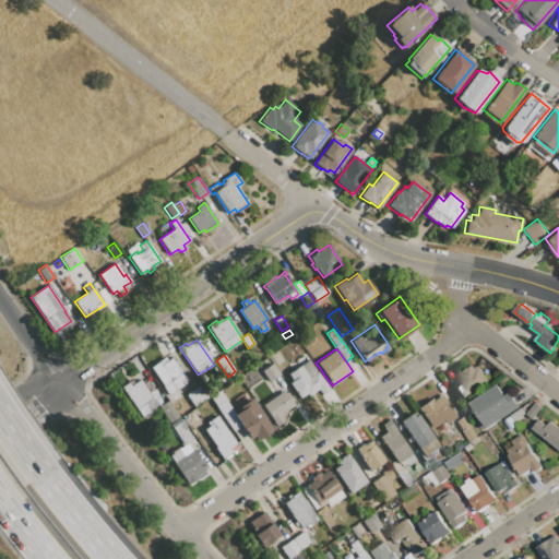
[(167,360),(173,357),(188,380),(182,384),(182,385),(168,394),(150,367),(158,361),(161,365),(167,360)]
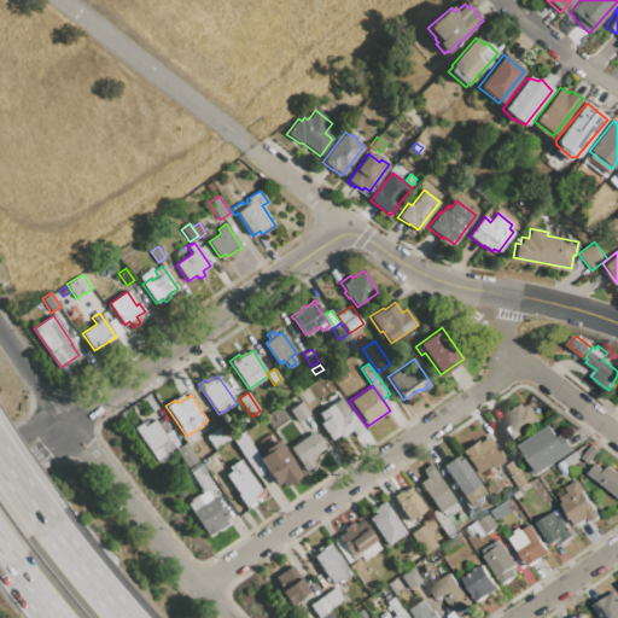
[(332,404),(342,418),(351,412),(342,397),(332,404)]
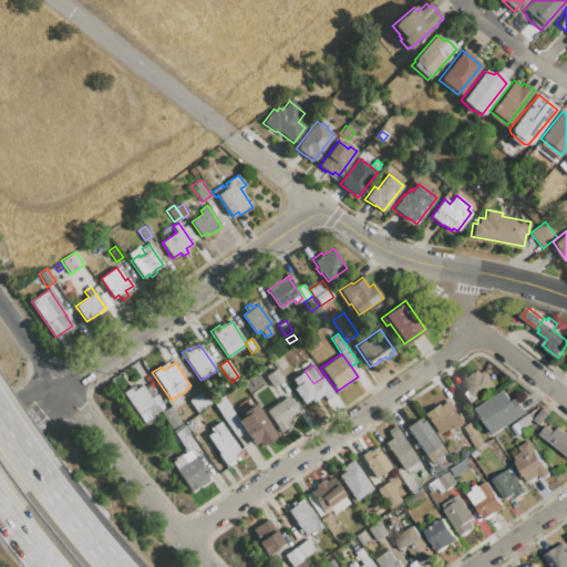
[(272,387),(266,377),(276,369),(284,379),(272,387)]
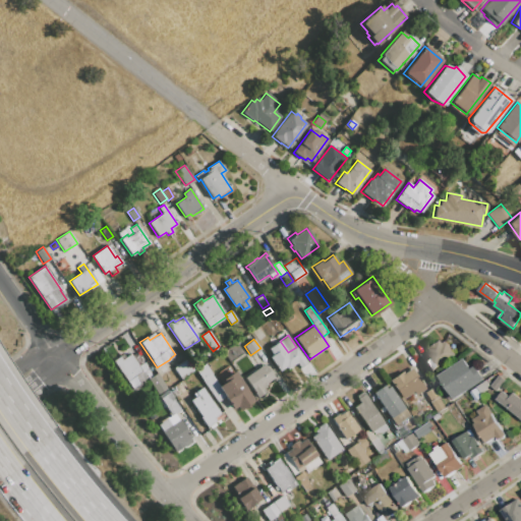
[(269,357),(273,354),(269,349),(280,341),(288,352),(296,347),(303,358),(307,363),(300,367),(296,362),(287,369),(286,366),(279,371),(269,357)]
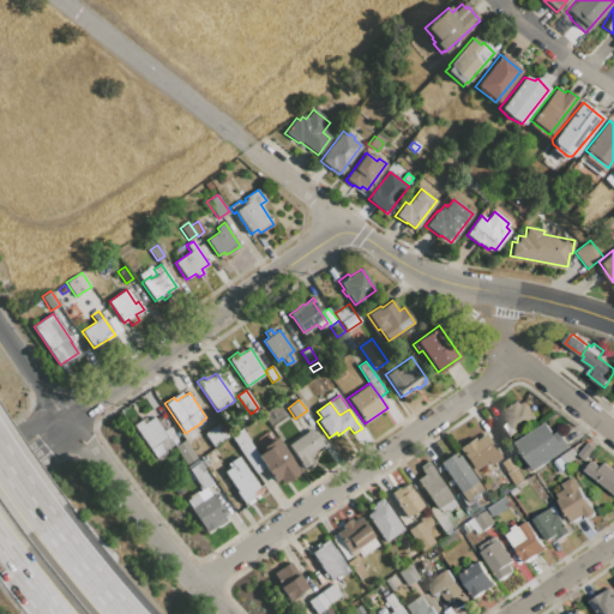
[(527,405),(528,405),(537,420),(507,439),(499,426),(506,422),(503,417),(507,415),(505,411),(519,402),(522,405),(525,403),(527,405)]
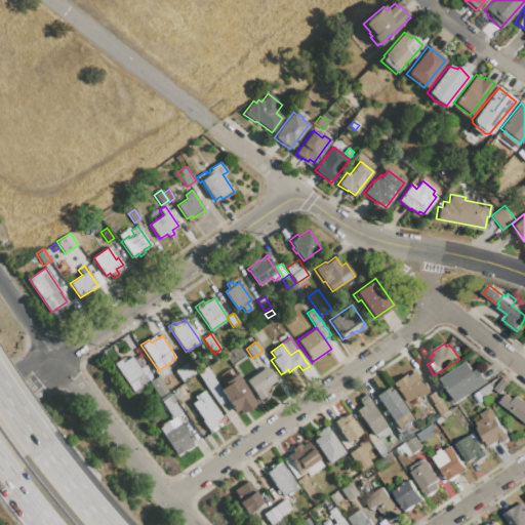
[(131,357),(139,369),(145,366),(149,372),(145,375),(144,373),(135,378),(128,384),(114,363),(120,359),(122,363),(131,357)]
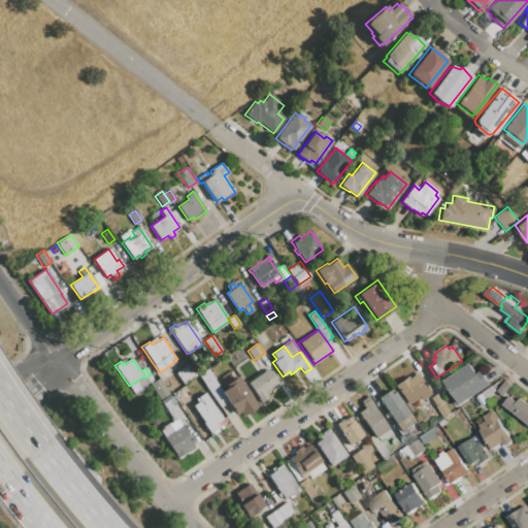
[(175,373),(191,363),(198,373),(184,384),(175,373)]
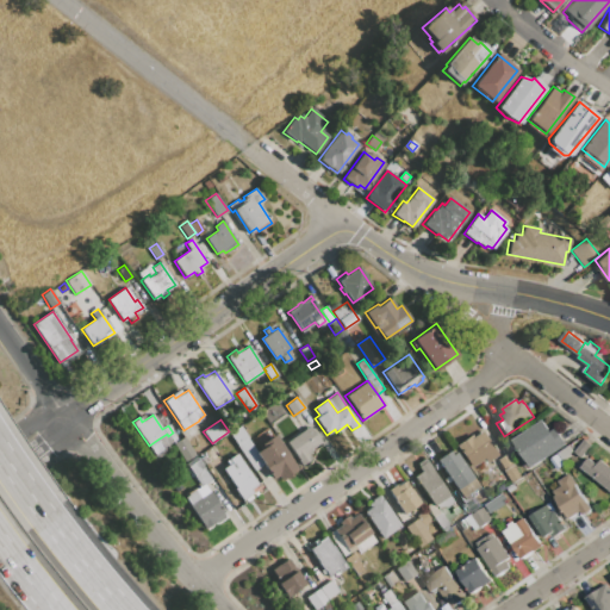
[(533,467),(515,441),(543,422),(551,434),(556,430),(566,446),(561,448),(533,467)]
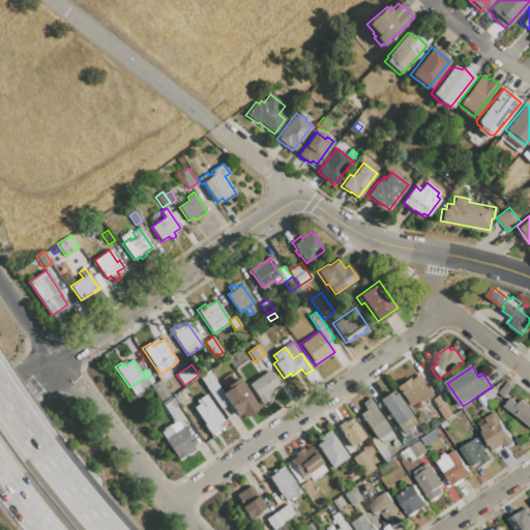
[(228,404),(221,394),(224,392),(208,371),(199,377),(221,409),(228,404)]
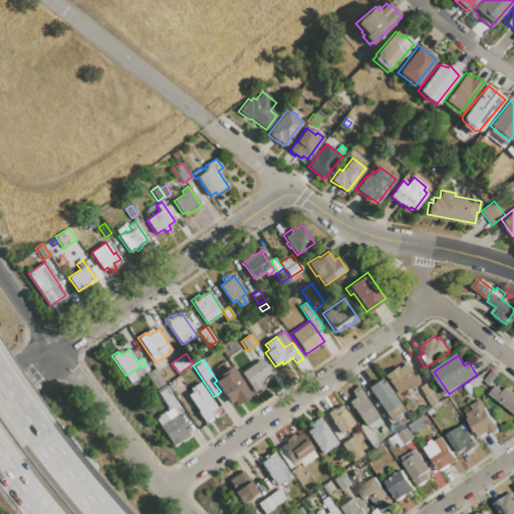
[(240,373),(260,359),(269,372),(260,379),(261,381),(259,383),(262,388),(253,393),(240,373)]
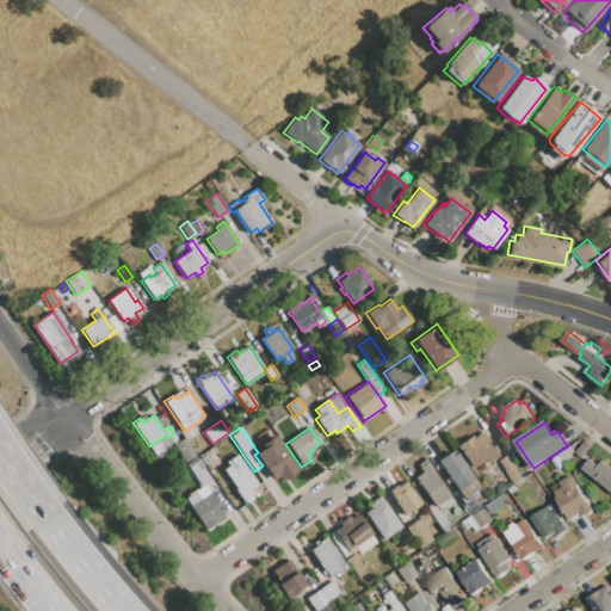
[(482,432),(498,456),(488,462),(486,460),(471,468),(456,445),(471,436),(473,438),(482,432)]
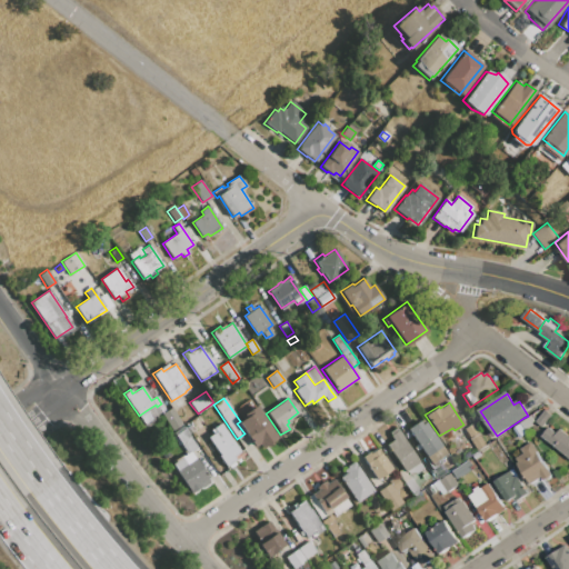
[(278,437),(262,448),(259,443),(255,447),(245,433),(237,423),(240,421),(246,417),(243,415),(256,406),(278,437)]
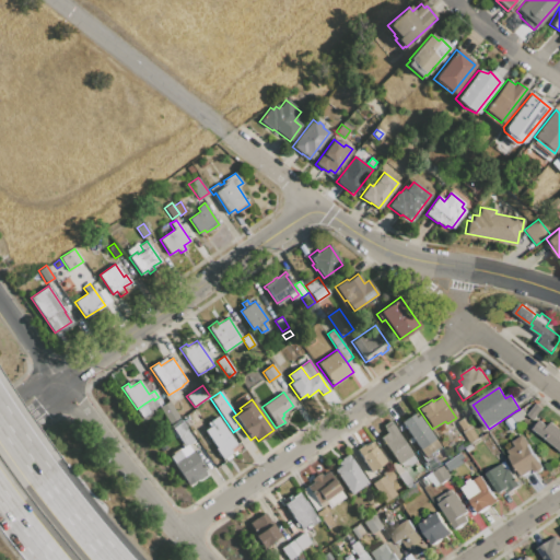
[(168,401),(179,418),(170,424),(159,407),(168,401)]
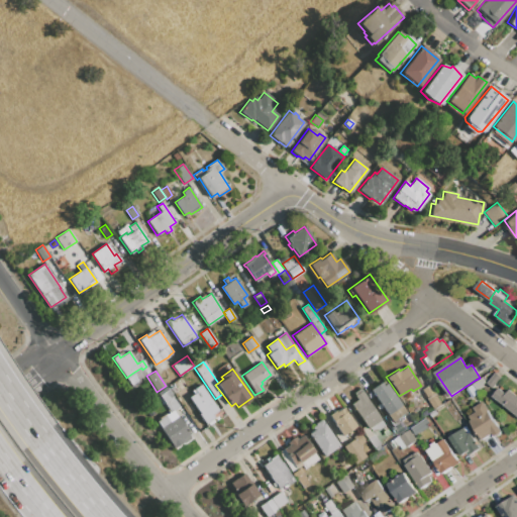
[(133,373),(126,378),(131,386),(139,381),(133,373)]
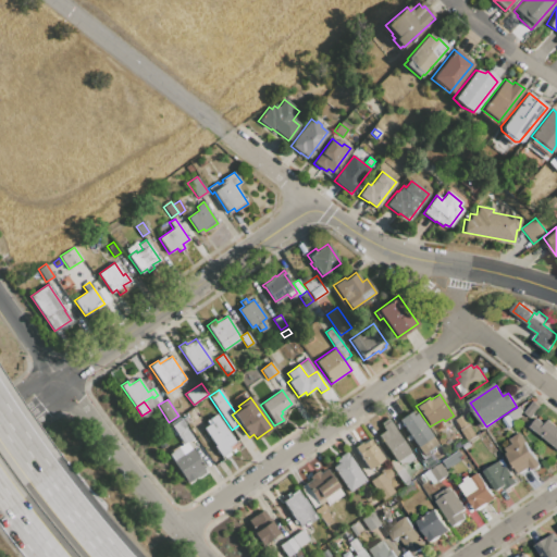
[(525,415),(534,403),(541,407),(532,419),(525,415)]
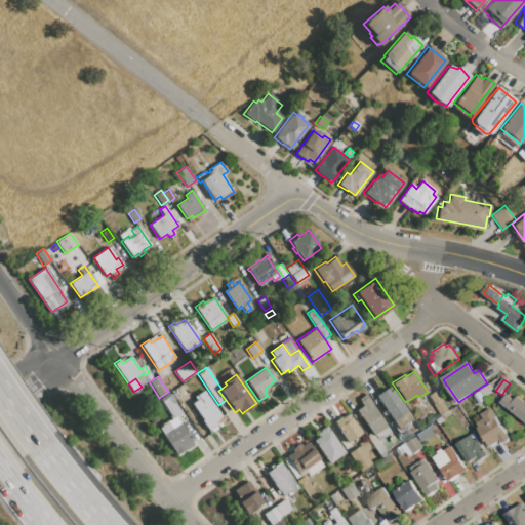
[(480,391),(492,382),(495,387),(493,389),(490,391),(492,393),(485,398),(480,391)]
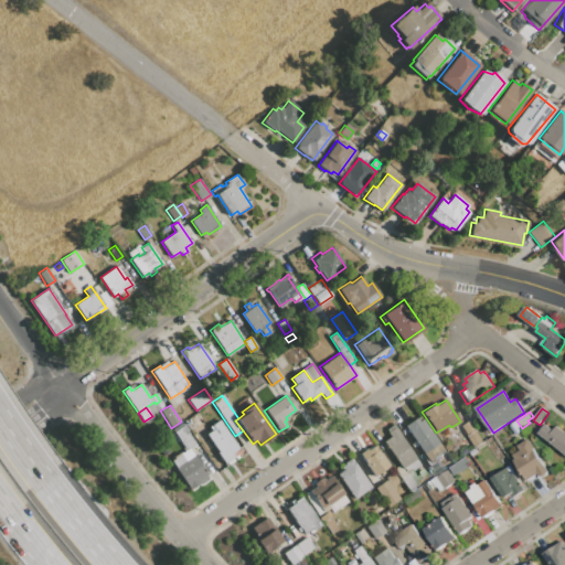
[(423,418),(445,451),(440,455),(443,458),(432,466),(404,426),(415,417),(418,422),(423,418)]
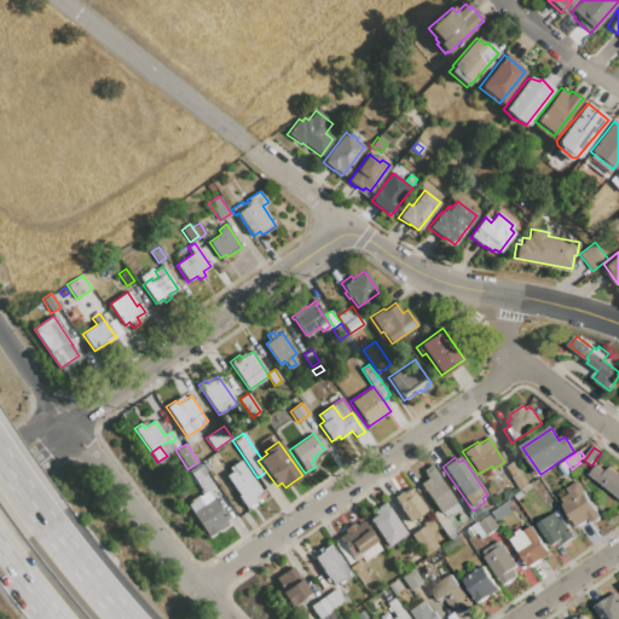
[(241,496),(226,475),(236,469),(233,466),(239,461),(261,491),(254,497),(256,501),(247,507),(239,496),(241,496)]
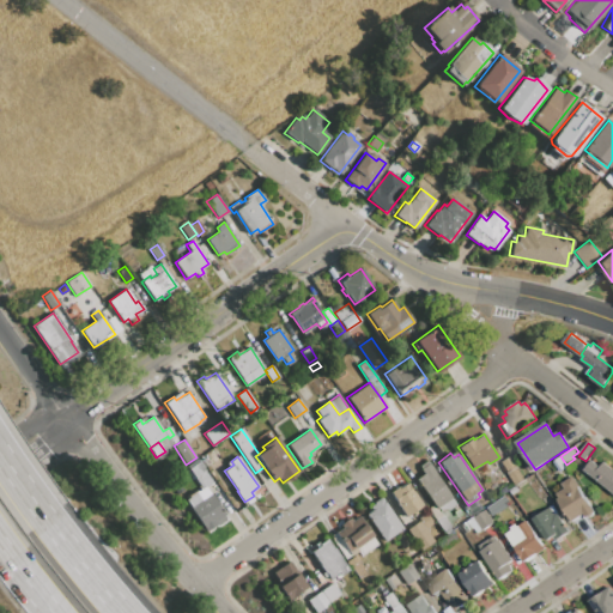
[(509,456),(526,479),(515,487),(498,463),(509,456)]
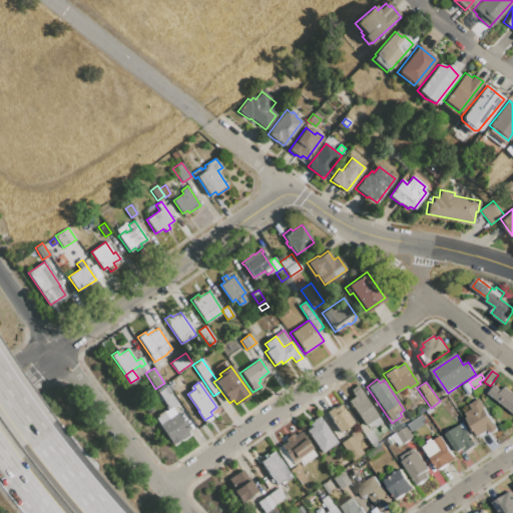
[(469,383),(474,391),(468,396),(462,387),(469,383)]
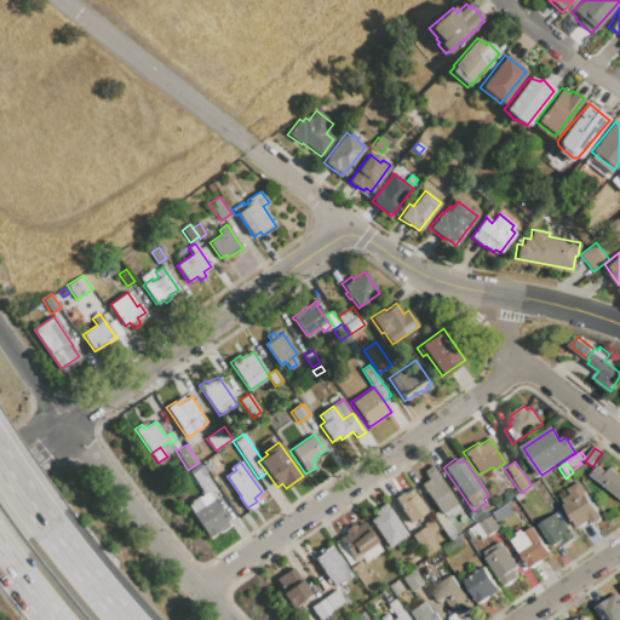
[(619,499),(590,475),(597,465),(607,472),(612,468),(619,474),(619,499)]
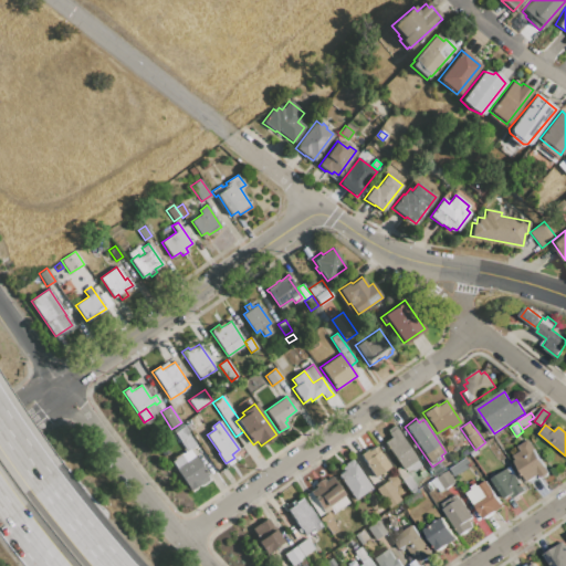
[(416,460),(420,465),(416,469),(412,469),(409,469),(406,470),(404,469),(402,469),(384,442),(390,438),(387,433),(388,433),(386,430),(392,426),(395,428),(396,428),(417,460),(416,460)]
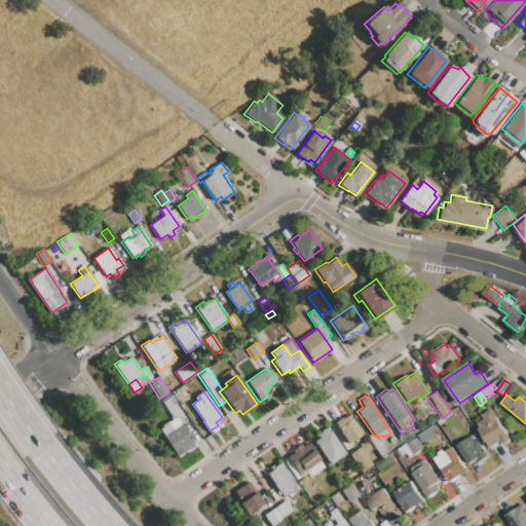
[(163,402),(172,397),(177,404),(171,408),(167,410),(163,402)]
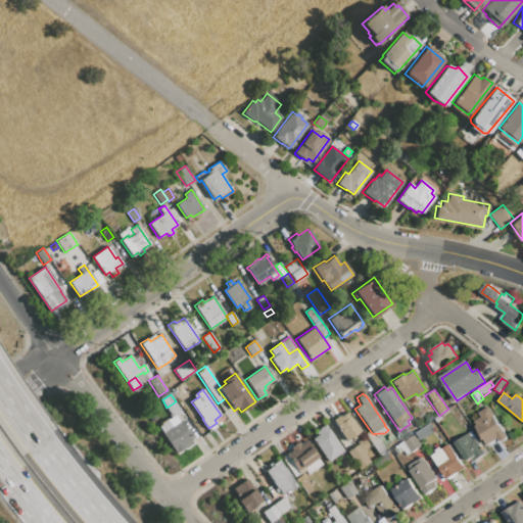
[(176,401),(182,411),(177,415),(170,406),(176,401)]
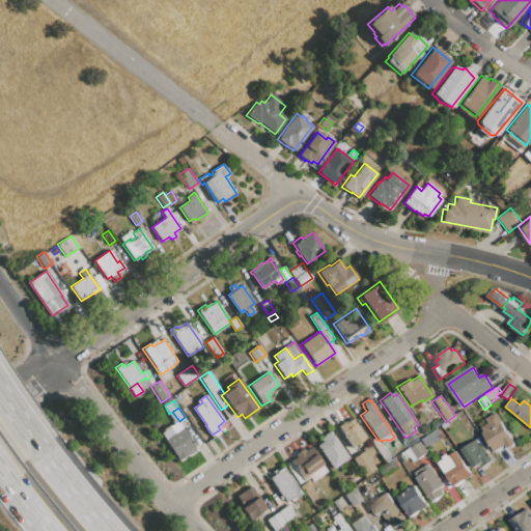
[(507,445),(497,452),(484,434),(485,432),(482,428),(490,423),(486,419),(497,413),(503,421),(501,422),(515,443),(514,446),(511,448),(508,448),(507,445)]
